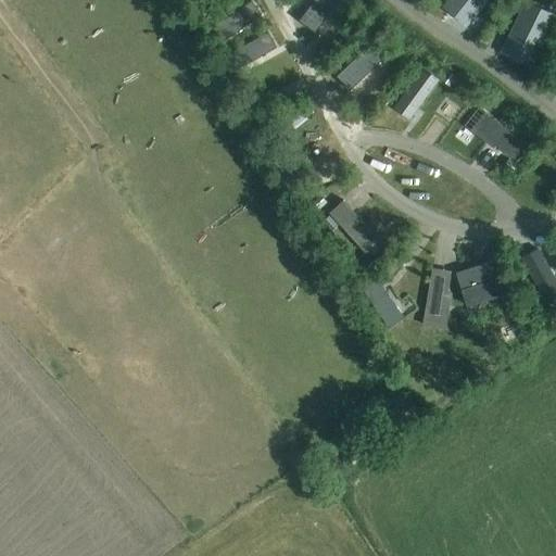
[(307,0),(295,8),(306,24),(345,0),(307,0)]
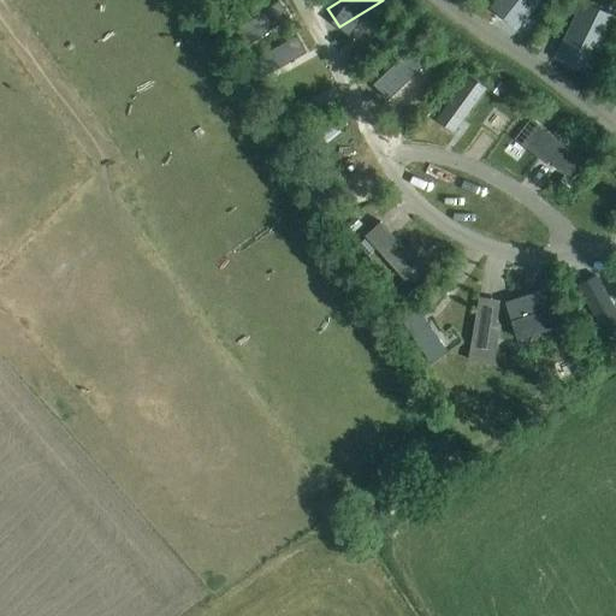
[(537,0),(495,0),(487,11),(515,31),(537,0)]
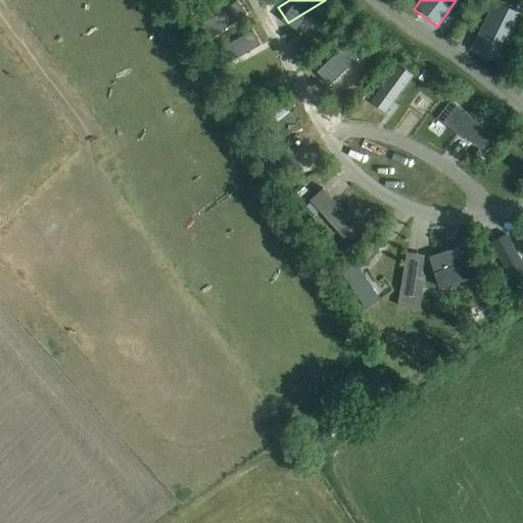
[(246,15),(236,1),(198,28),(207,42),(246,15)]
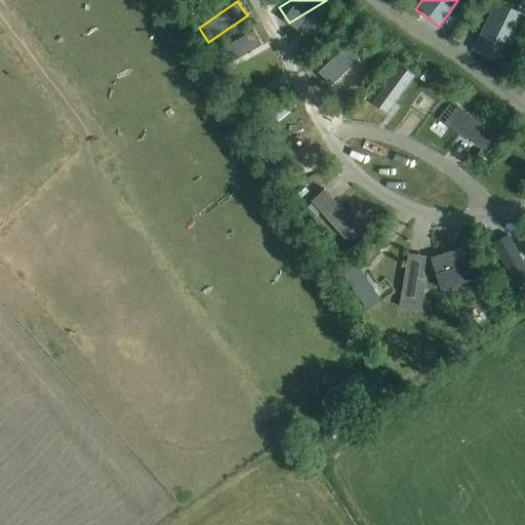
[(493,12),(475,50),(499,62),(518,25),(493,12)]
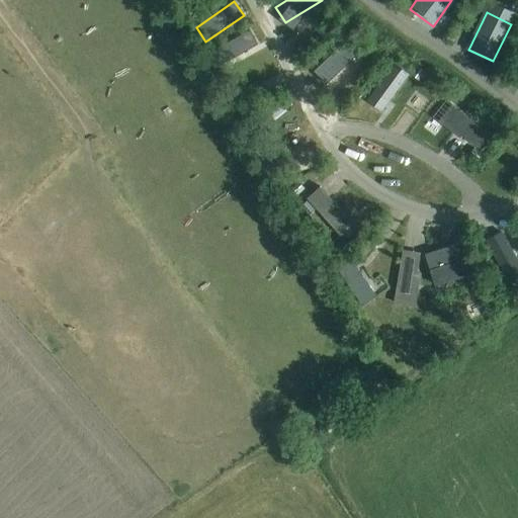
[(218,68),(258,46),(250,30),(209,53),(218,68)]
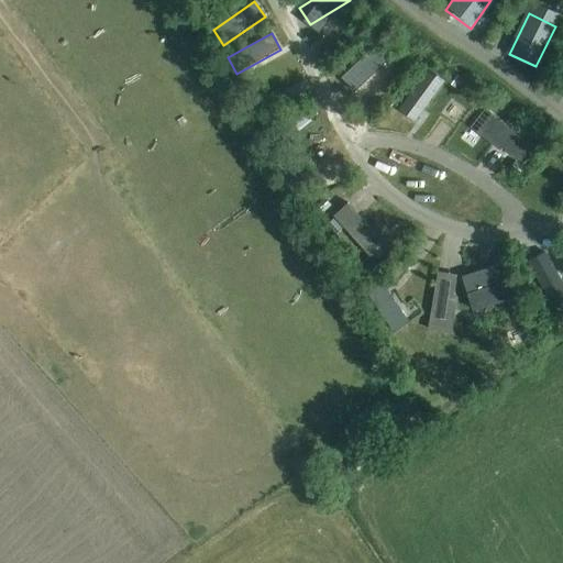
[(375,40),(334,74),(346,89),(387,55),(375,40)]
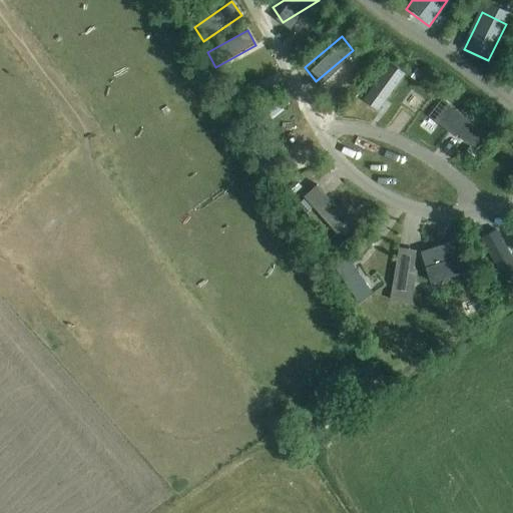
[(391,64),(365,100),(378,110),(404,75),(391,64)]
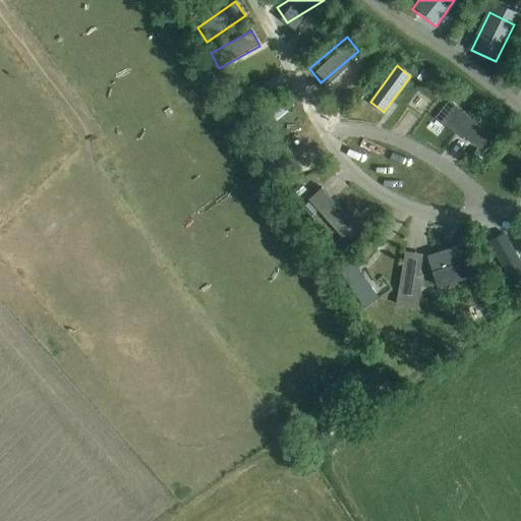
[(420,66),(413,76),(420,81),(427,72),(420,66)]
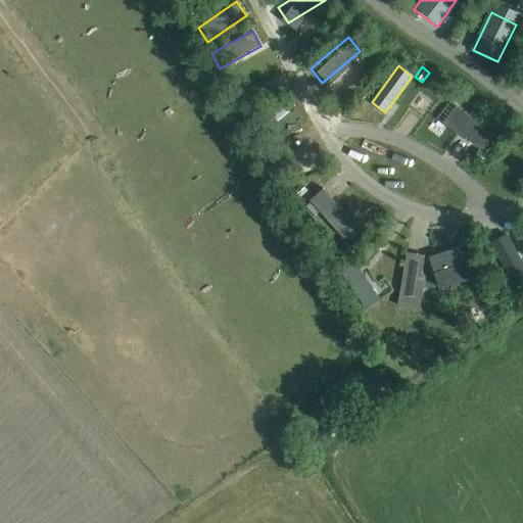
[(497,132),(457,104),(456,107),(458,109),(449,123),(468,135),(465,138),(483,150),(497,132)]
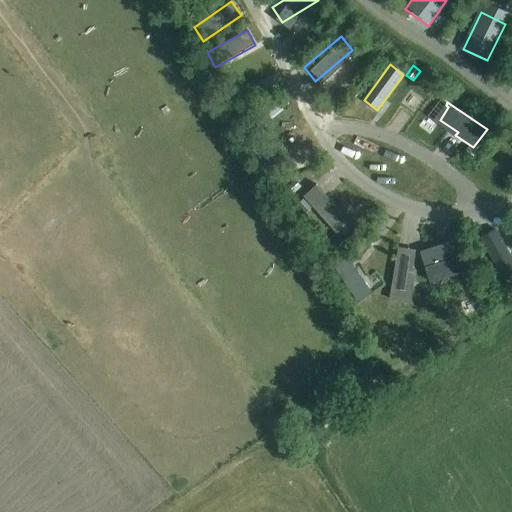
[(339,212),(316,186),(303,197),(336,234),(337,233),(336,232),(338,231),(337,230),(346,222),(338,213),(339,212)]
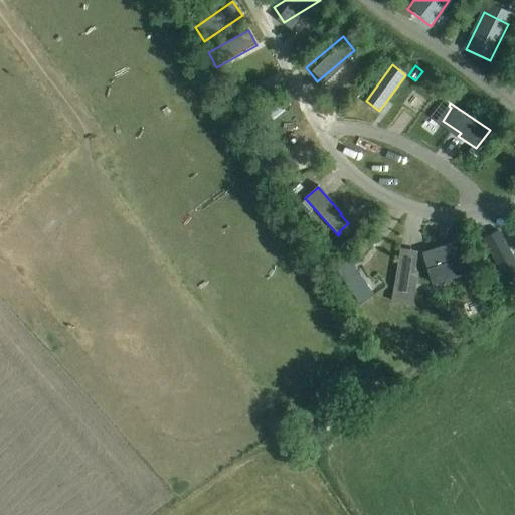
[(514,261),(498,231),(483,240),(505,279),(514,273),(514,261)]
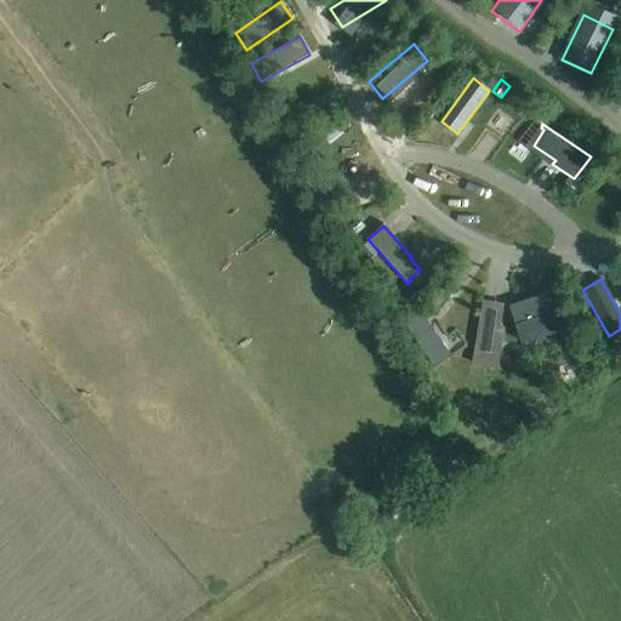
[(552,291),(508,306),(522,346),(565,331),(552,291)]
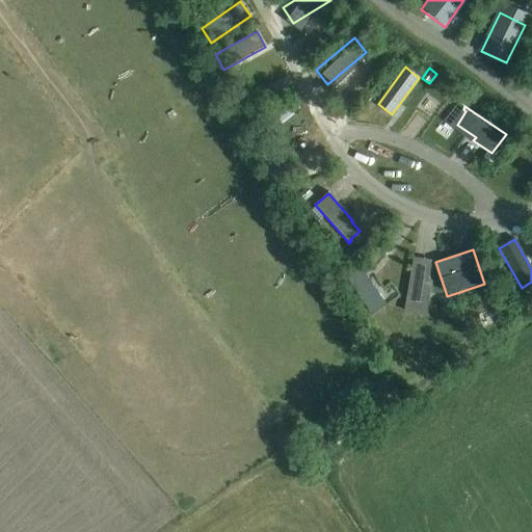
[(364,271),(349,282),(373,316),(387,307),(364,271)]
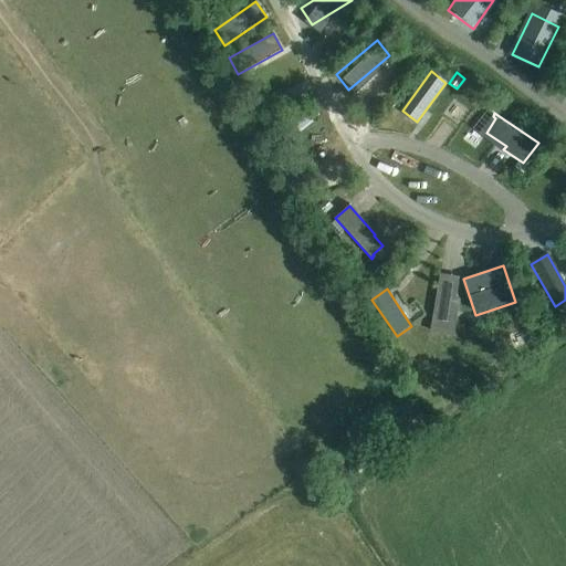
[(437,296),(433,318),(451,322),(454,300),(437,296)]
